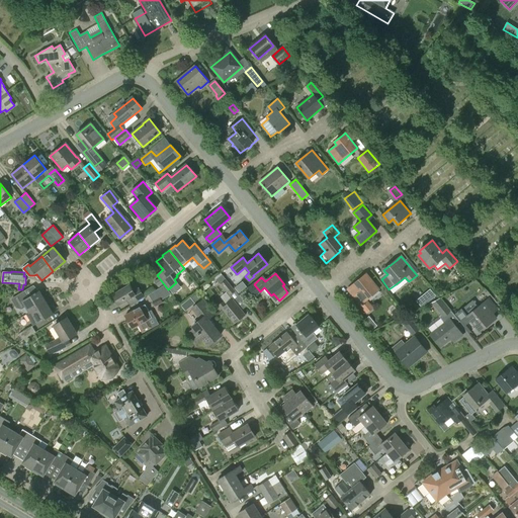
[(378,283),(373,278),(371,280),(366,274),(353,285),(348,289),(366,313),(372,308),(365,299),(378,288),(375,285),(378,283)]
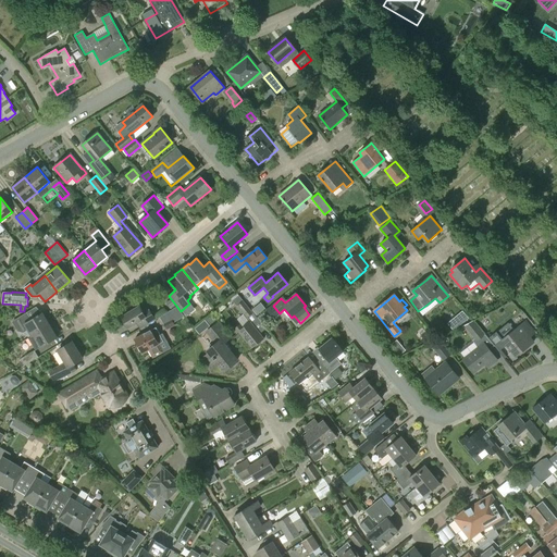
[(237,306),(250,322),(244,327),(240,323),(233,330),(236,335),(239,333),(252,348),(263,338),(252,324),(258,320),(242,301),(238,296),(233,301),(237,306)]
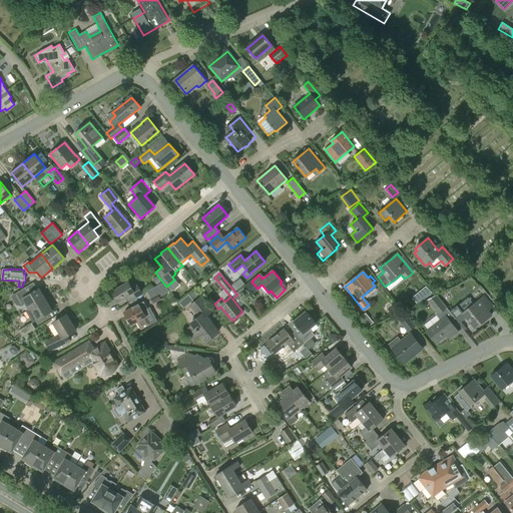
[(236,290),(243,284),(239,278),(231,285),(236,290)]
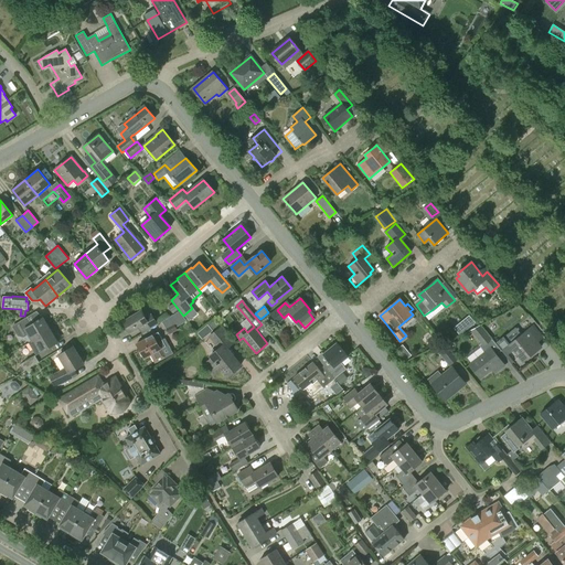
[(157,324),(151,315),(146,318),(141,311),(124,322),(130,333),(141,327),(145,332),(157,324)]
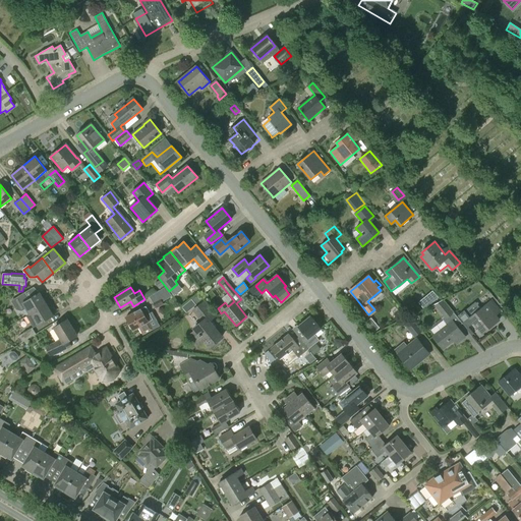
[(432,302),(439,298),(432,291),(426,296),(432,302)]
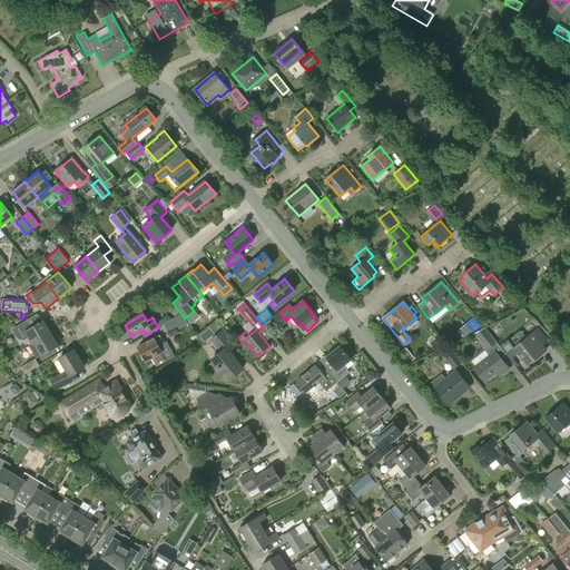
[(32,344),(33,343),(50,333),(42,321),(25,332),(32,344)]
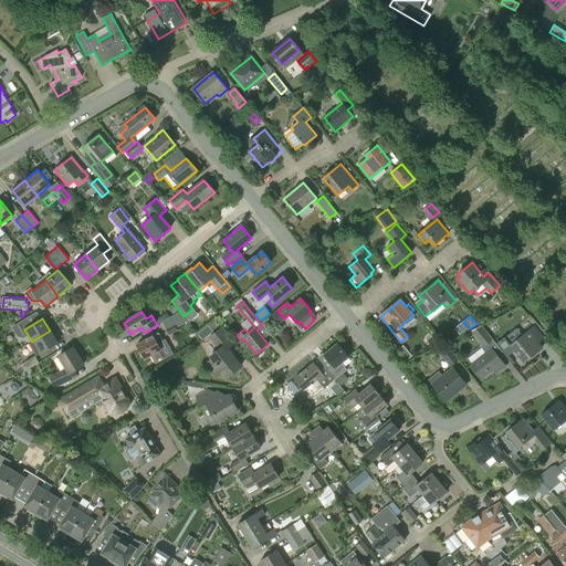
[(178,331),(174,324),(166,328),(169,335),(178,331)]
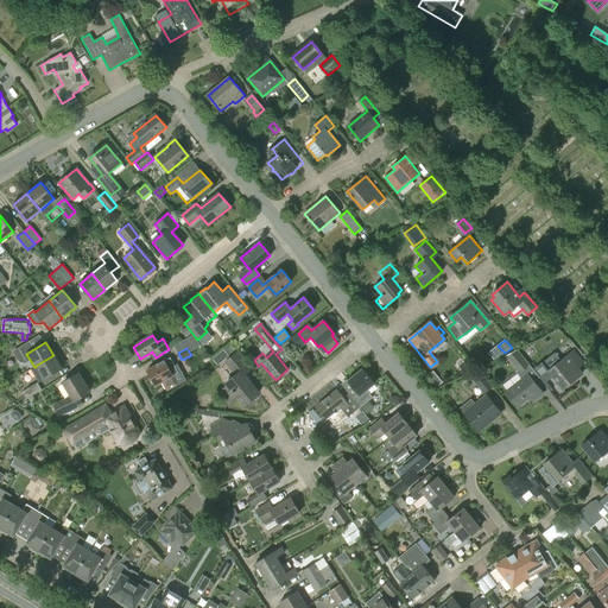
[(517,349),(507,356),(520,374),(531,366),(517,349)]
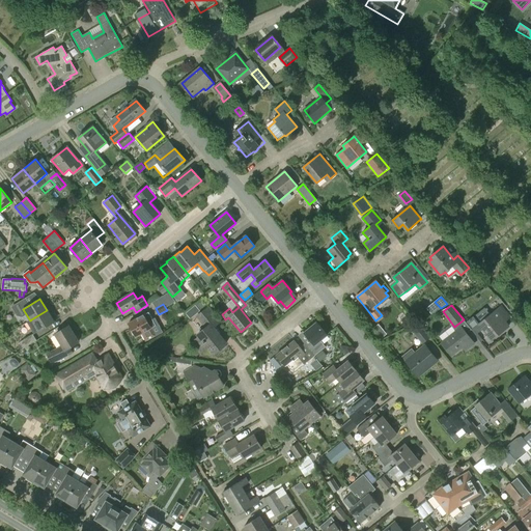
[(509,317),(500,307),(479,325),(473,317),(466,324),(475,335),(482,329),(492,340),(508,327),(504,322),(509,317)]
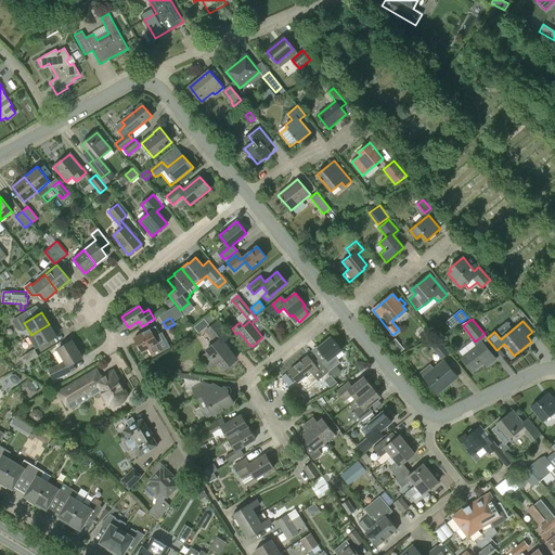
[(223,370),(236,359),(222,343),(228,337),(216,323),(206,331),(216,343),(206,350),(208,352),(201,358),(210,369),(217,363),(223,370)]
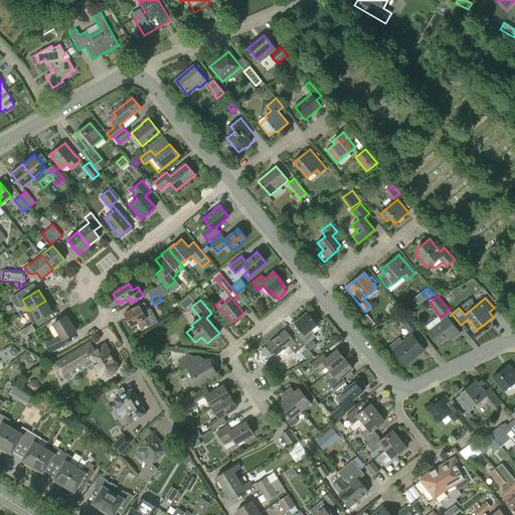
[(52,312),(45,301),(30,310),(37,321),(52,312)]
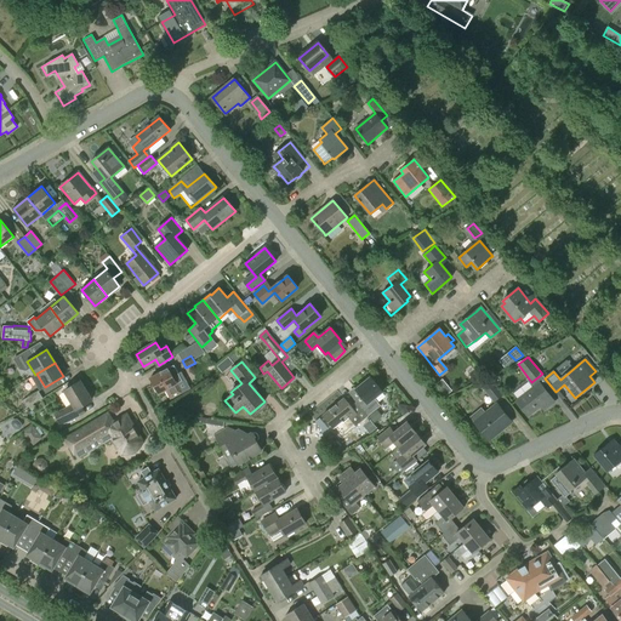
[(559,376),(565,372),(560,365),(554,369),(559,376)]
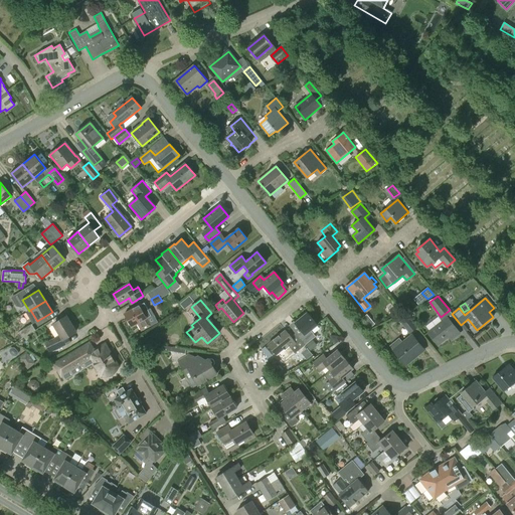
[(125,314),(132,327),(137,325),(141,332),(157,324),(150,311),(149,311),(145,304),(125,314)]
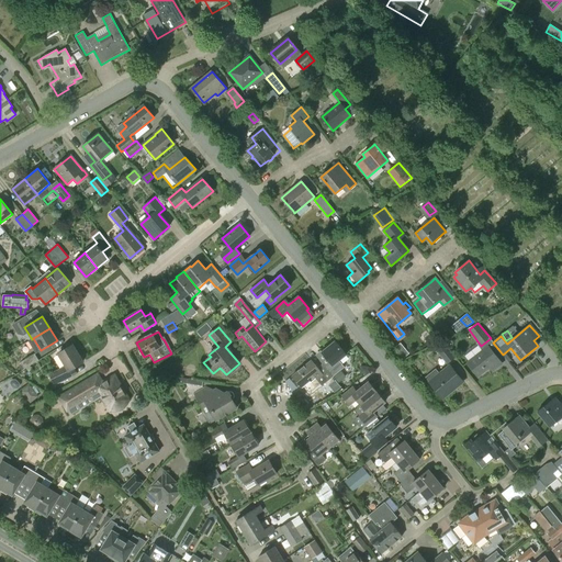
[(330,362),(325,367),(333,377),(345,368),(338,361),(347,355),(335,341),(322,352),(330,362)]
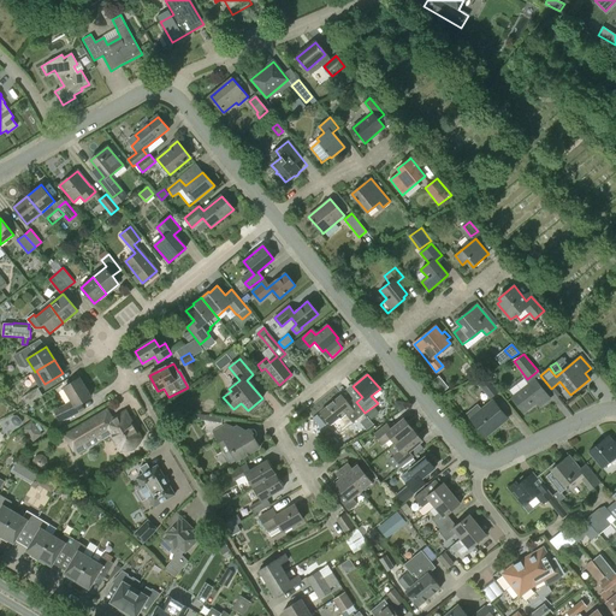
[(486,377),(478,384),(490,400),(499,392),(486,377)]
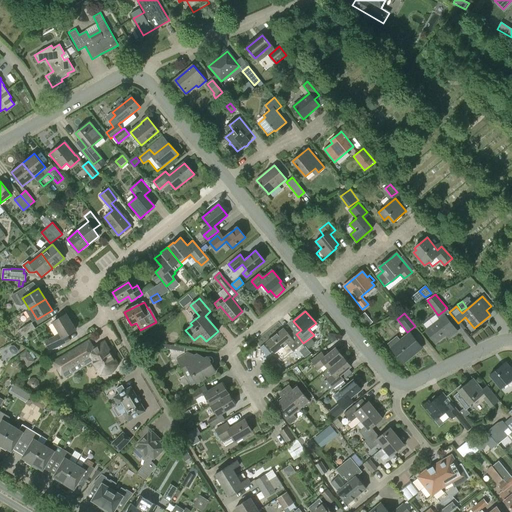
[(66,314),(53,322),(60,333),(44,341),(46,345),(49,352),(63,345),(60,339),(62,337),(75,330),(66,314)]
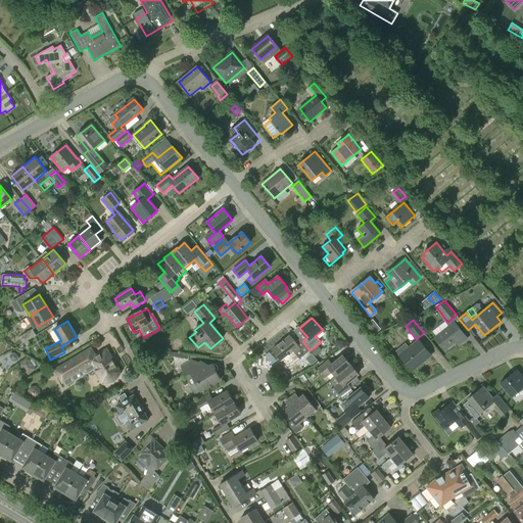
[(461,343),(467,338),(455,323),(435,337),(445,350),(459,340),(461,343)]
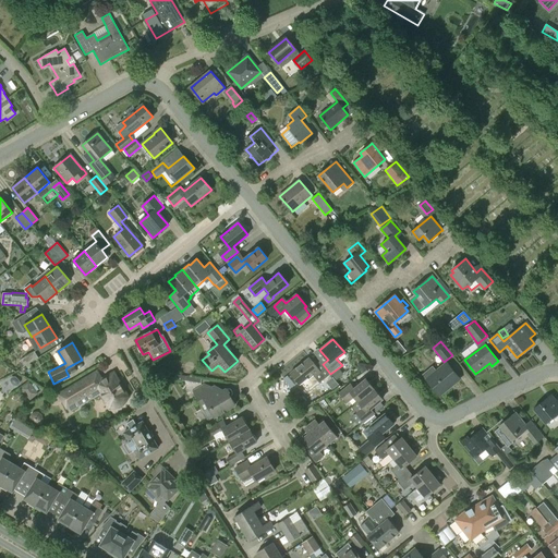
[(407,353),(403,348),(398,352),(402,356),(407,353)]
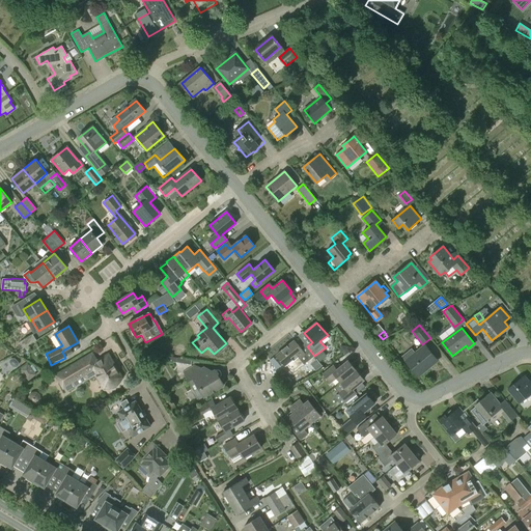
[(36,340),(32,335),(20,342),(23,348),(36,340)]
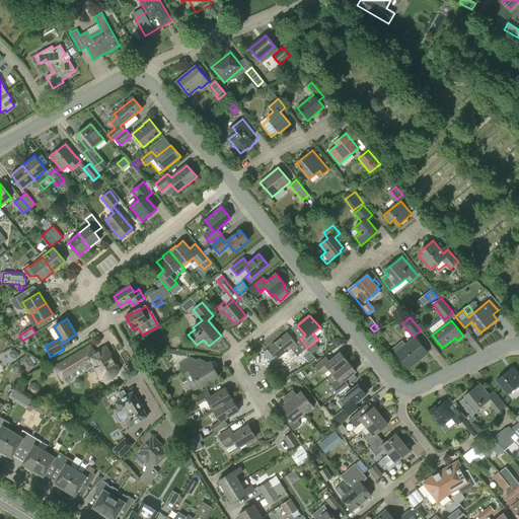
[(307,348),(300,339),(299,338),(294,342),(287,332),(270,348),(286,366),(297,357),(307,348)]
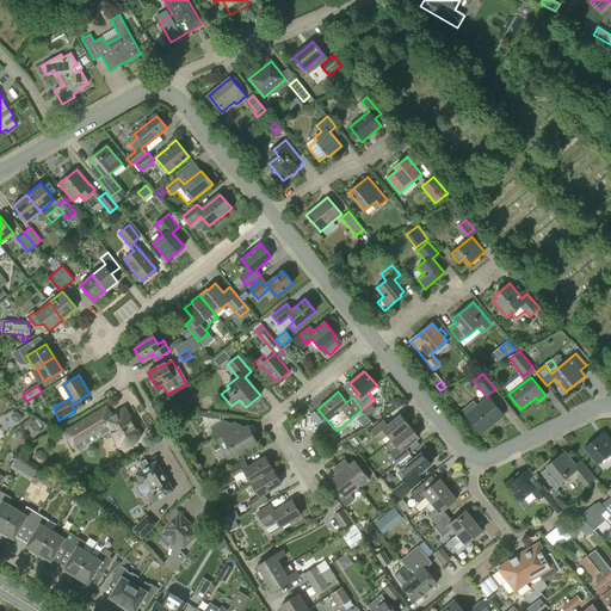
[(474,401),(462,411),(481,433),(503,415),(489,397),(479,406),(474,401)]
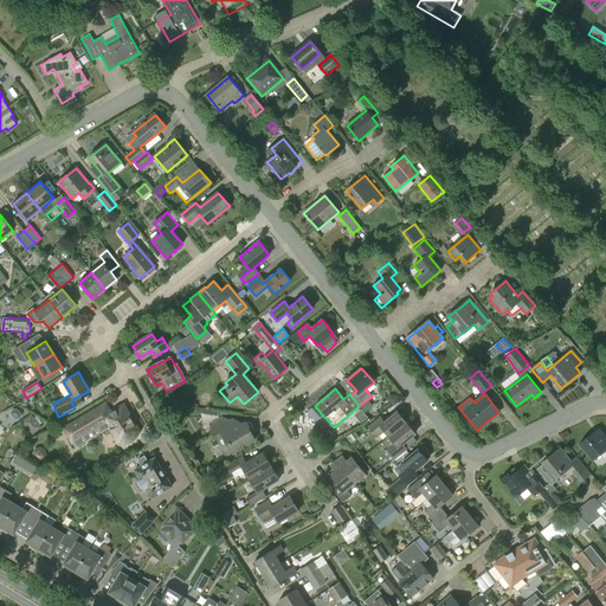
[(368,400),(360,406),(365,412),(373,406),(368,400)]
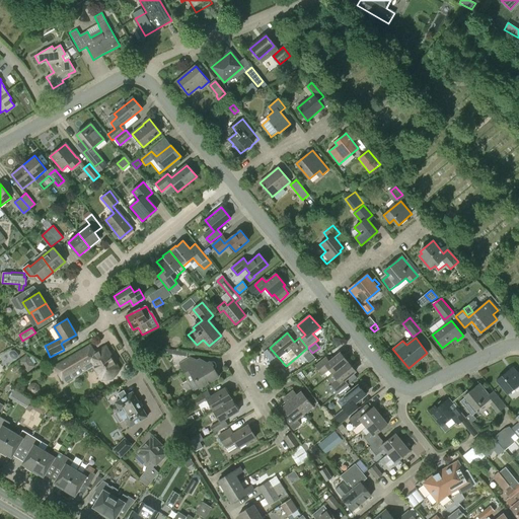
[(119,369),(114,360),(105,347),(94,354),(90,346),(55,367),(64,382),(73,377),(72,376),(70,378),(67,374),(84,364),(85,368),(87,368),(93,365),(96,370),(95,371),(97,375),(99,376),(100,378),(101,377),(103,378),(104,378),(106,378),(108,378),(109,378),(112,377),(113,377),(114,376),(115,375),(116,374),(117,373),(118,372),(119,370),(119,369)]
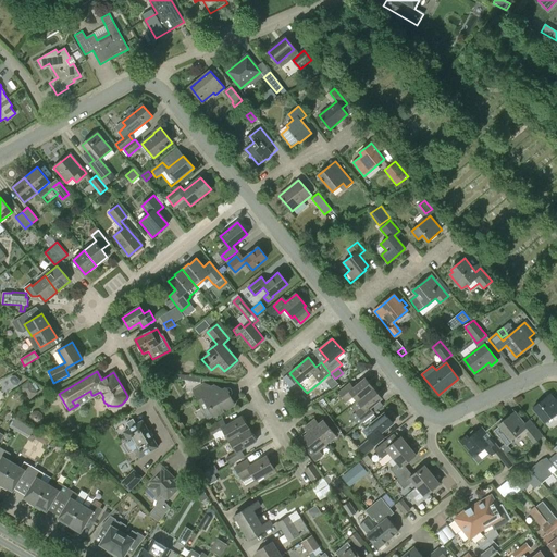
[(10,378),(10,381),(13,385),(16,385),(19,383),(19,380),(15,375),(12,375),(10,378)]
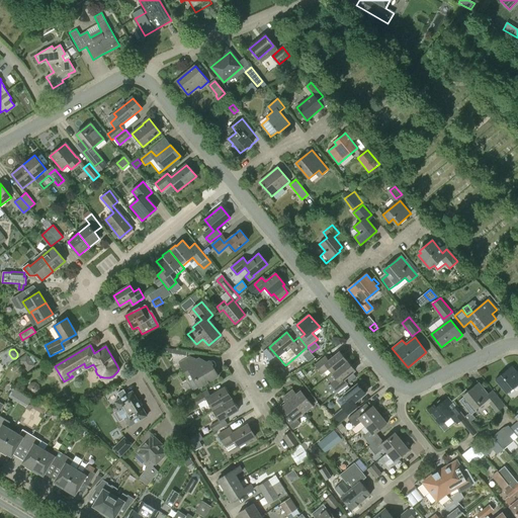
[(266,349),(263,352),(268,358),(269,360),(273,357),(266,349)]
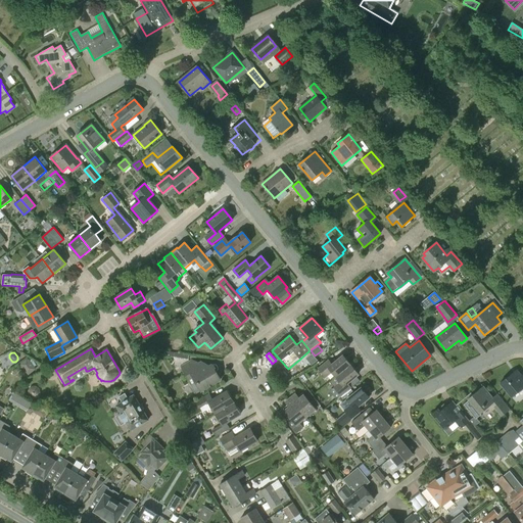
[(325,377),(332,372),(336,377),(350,365),(342,355),(331,365),(328,360),(318,368),(325,377)]
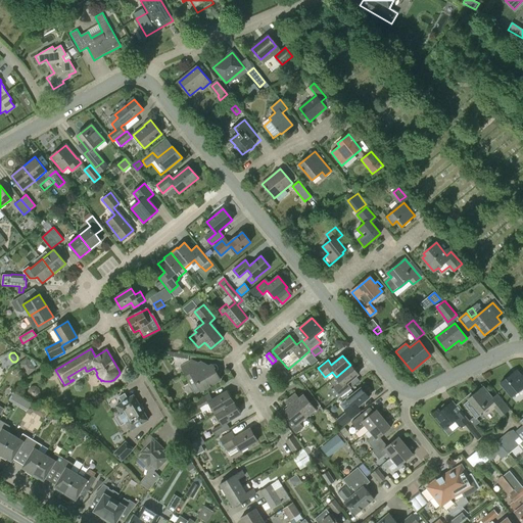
[(19,364),(28,375),(36,369),(28,358),(19,364)]
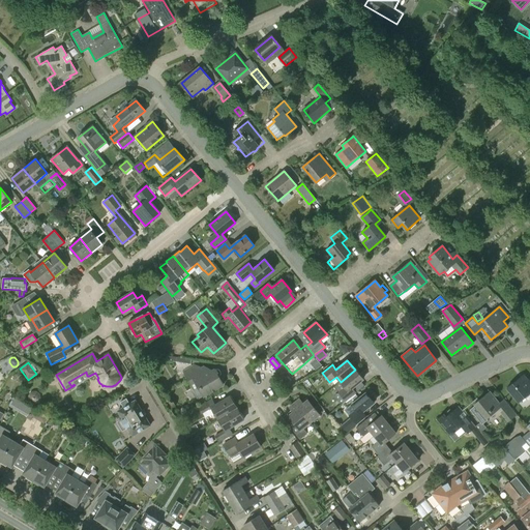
[(194,364),(183,372),(190,385),(196,382),(204,396),(224,385),(214,370),(213,371),(204,366),(201,367),(194,364)]
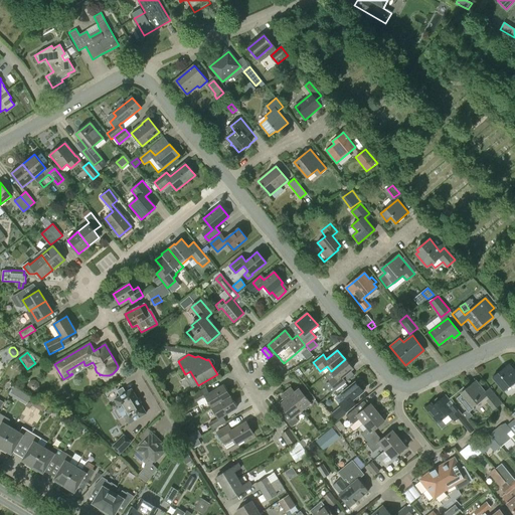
[(331,371),(335,376),(328,381),(335,389),(345,382),(341,377),(352,368),(345,359),(331,371)]
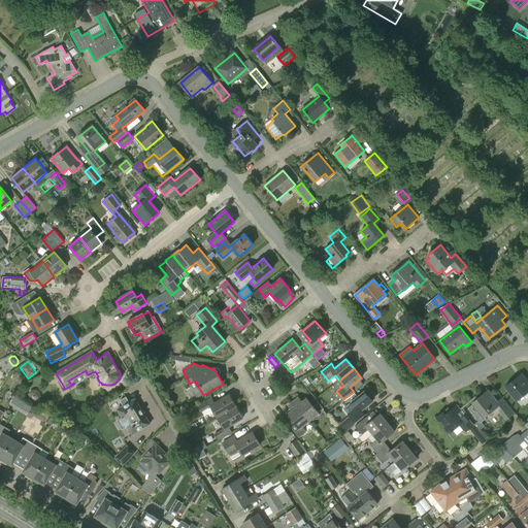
[(527,377),(526,380),(522,373),(504,388),(517,401),(527,392),(527,377)]
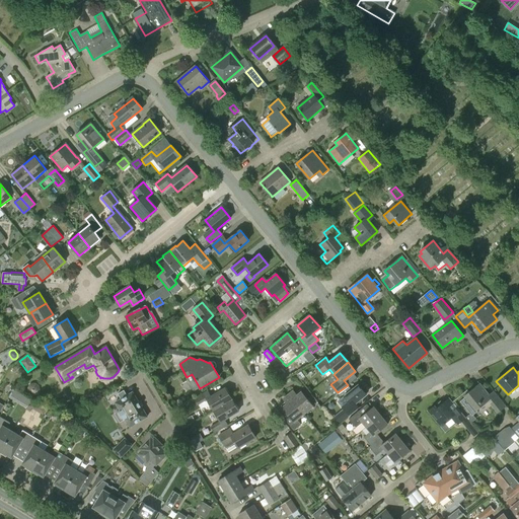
[(460,402),(471,417),(477,412),(476,411),(488,401),(497,414),(506,406),(493,391),(489,394),(479,383),(474,387),(475,387),(464,396),(465,398),(460,402)]
